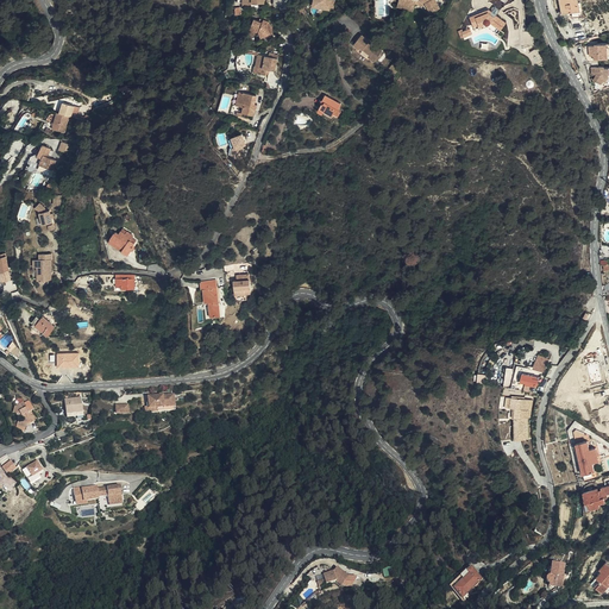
[(401,0),(401,2),(415,8),(418,4),(425,7),(426,7),(428,6),(432,14),(441,8),(435,0),(401,0)]
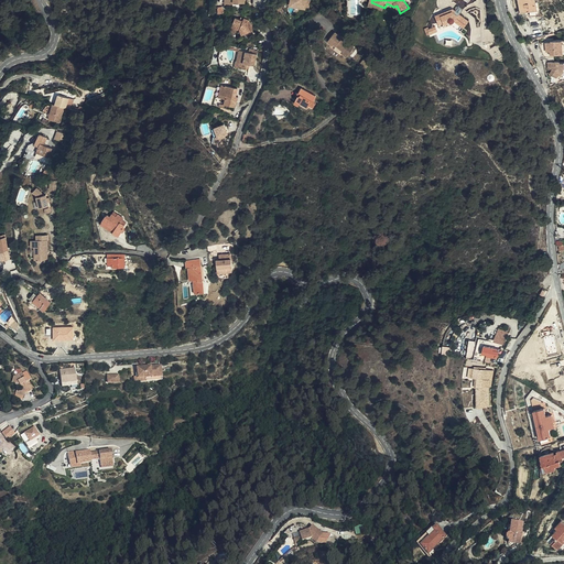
[(519,0),(521,15),(531,14),(538,13),(538,7),(535,7),(533,0),(519,0)]
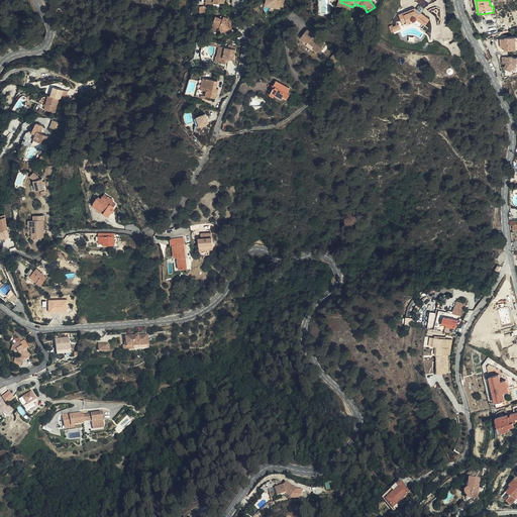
[(424,7),(420,4),(417,8),(415,7),(403,12),(404,13),(415,9),(420,13),(421,12),(424,7)]
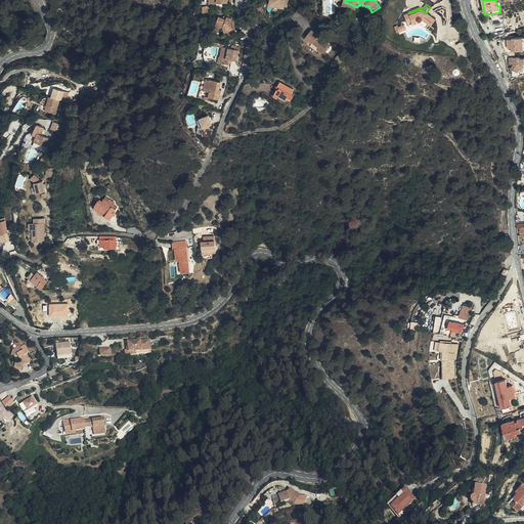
[(408,12),(404,13),(407,23),(411,20),(412,23),(417,20),(416,19),(417,19),(418,19),(419,20),(420,20),(421,19),(422,19),(422,18),(431,26),(436,18),(427,12),(426,13),(421,9),(409,13),(408,12)]
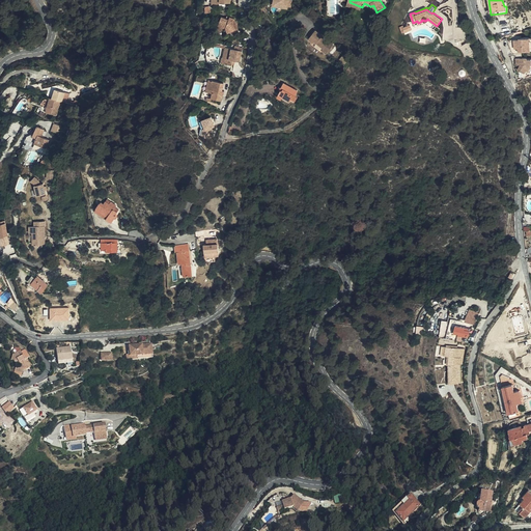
[(226,28),(228,34),(238,30),(235,21),(229,18),(228,21),(223,18),(219,25),(226,28)]
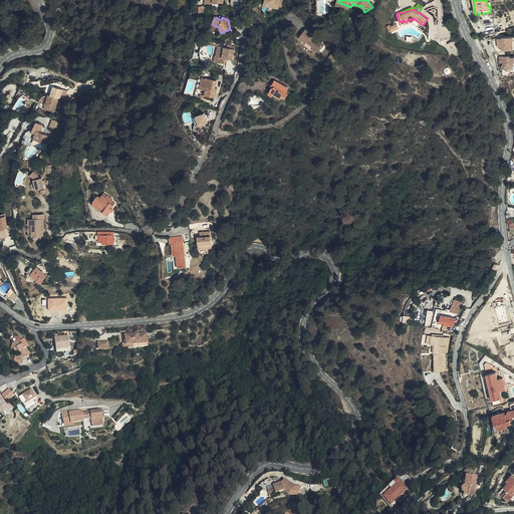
[(486,27),(488,36),(495,34),(492,25),(486,27)]
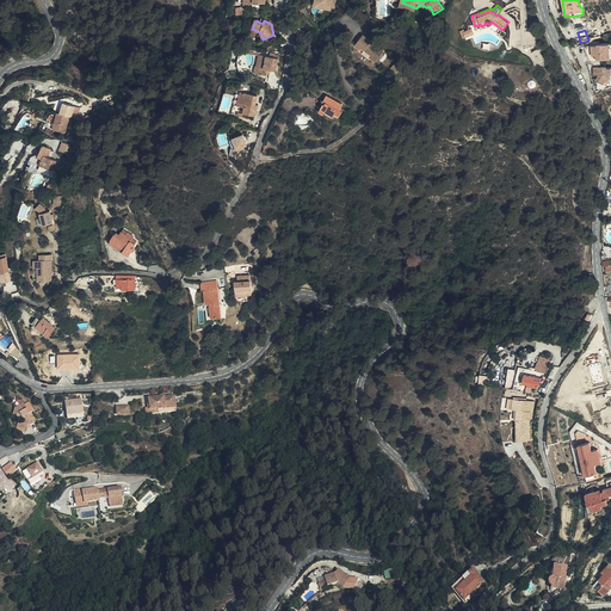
[(384,50),(363,34),(356,43),(360,48),(363,45),(372,54),(370,56),(377,61),(384,50)]
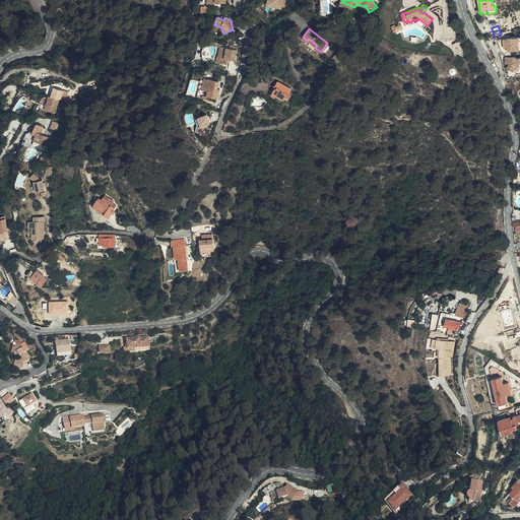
[(512,53),(518,53),(519,52),(519,38),(510,39),(510,40),(505,40),(504,41),(504,49),(508,49),(508,53),(512,53)]
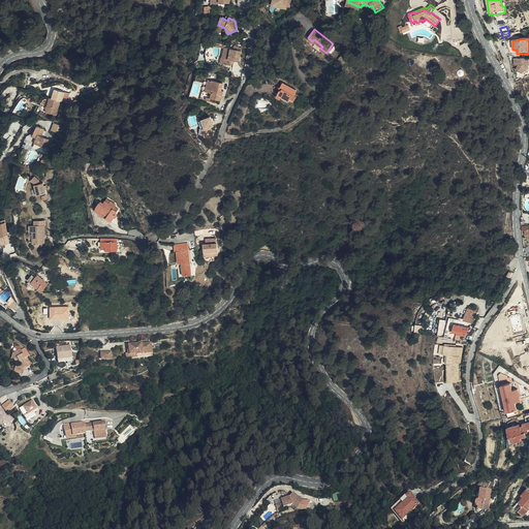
[(231,60),(234,61),(238,62),(243,49),(236,45),(235,50),(225,47),(222,57),(225,57),(223,63),(229,65),(229,63),(231,60)]
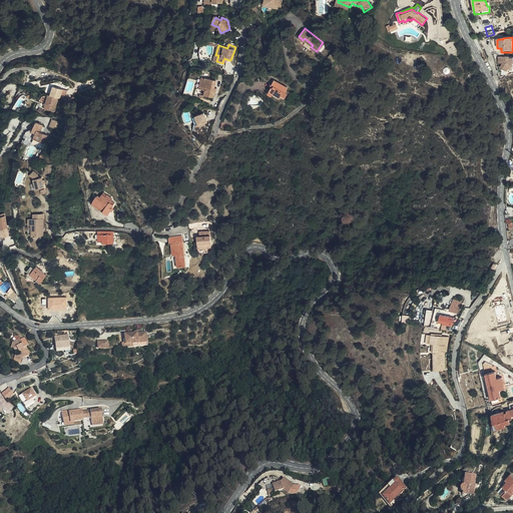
[(336,58),(332,54),(328,58),(332,62),(336,58)]
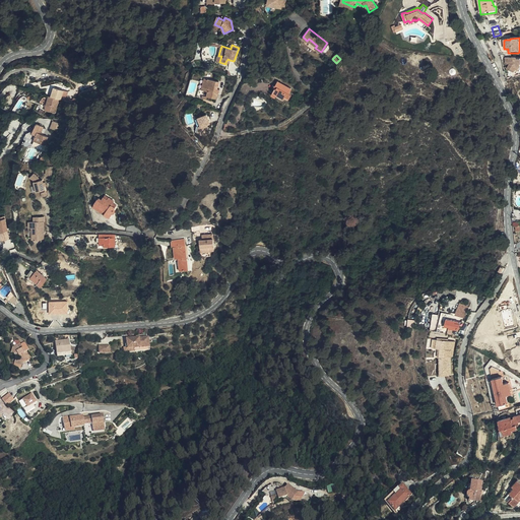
[(519,58),(518,59),(512,59),(506,59),(507,66),(510,66),(508,71),(513,75),(515,75),(517,72),(518,72),(519,69),(519,65),(519,64),(519,58)]
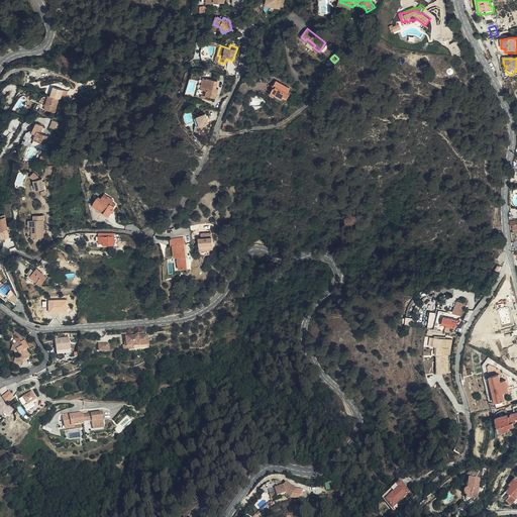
[(215,91),(216,88),(218,81),(205,77),(202,88),(208,90),(206,95),(216,98),(217,92),(215,91)]
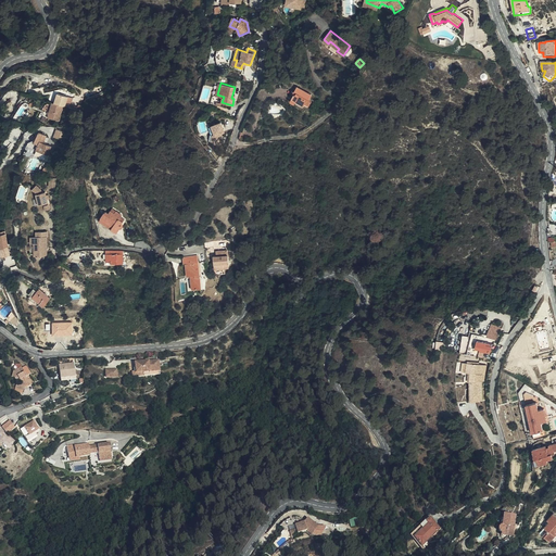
[(292,98),(297,100),(303,104),(305,102),(308,104),(312,100),(310,98),(312,95),(298,86),(294,91),(295,91),(292,98)]
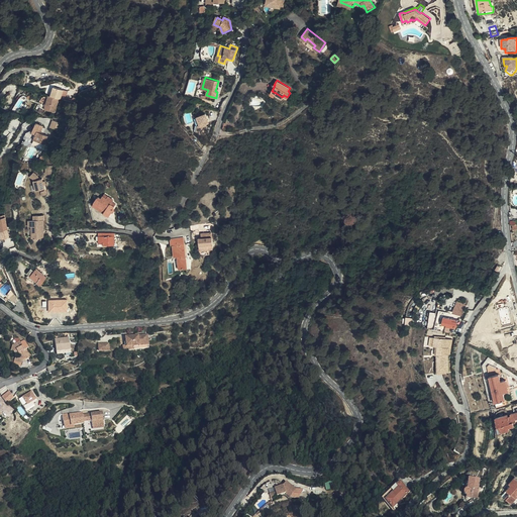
[(45,95),(55,97),(57,97),(59,87),(48,85),(45,95)]
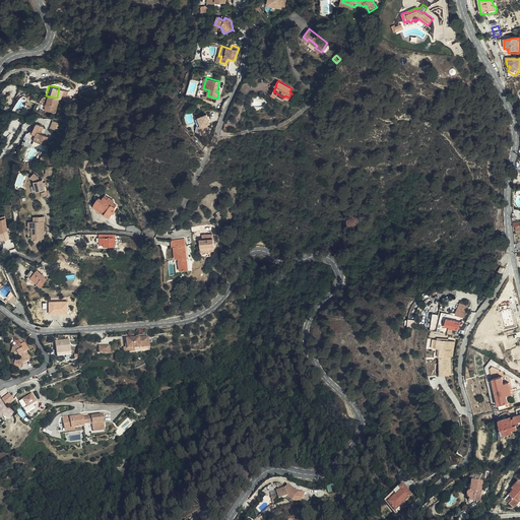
[(52,112),(55,98),(46,95),(45,94),(41,110),(52,112)]
